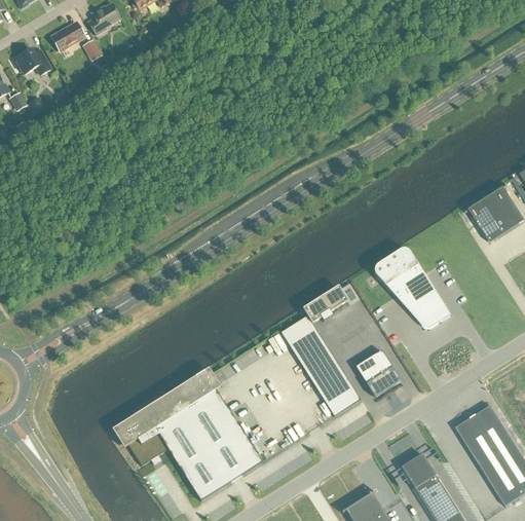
[(100,8),(99,7),(90,11),(94,16),(87,21),(95,33),(105,27),(104,25),(119,15),(111,2),(100,8)]
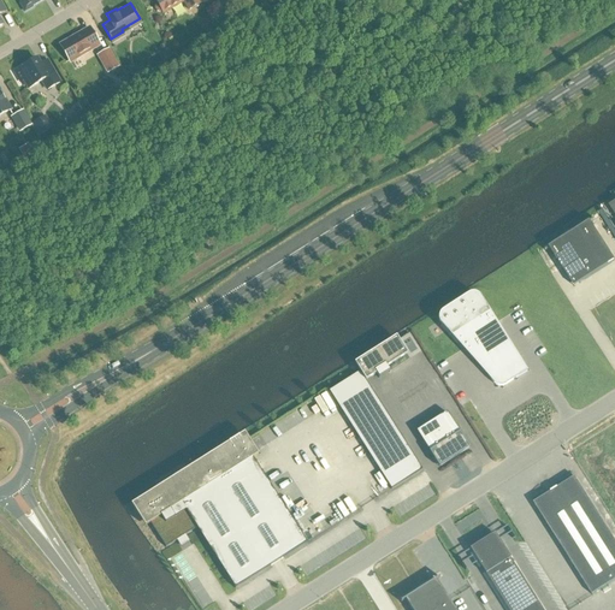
[(211,12),(197,19),(205,31),(218,24),(211,12)]
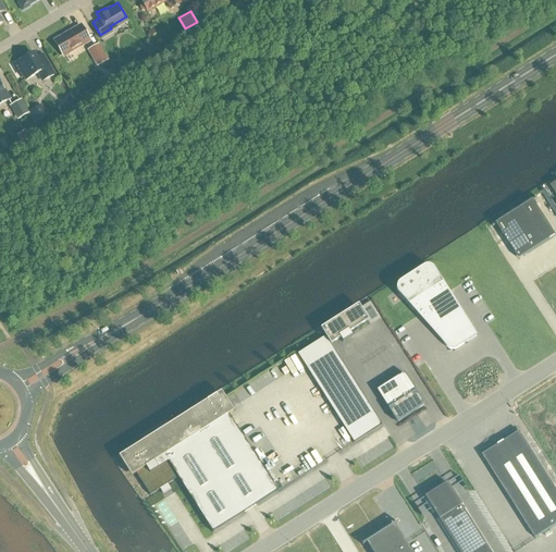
[(88,36),(79,22),(53,37),(62,51),(88,36)]
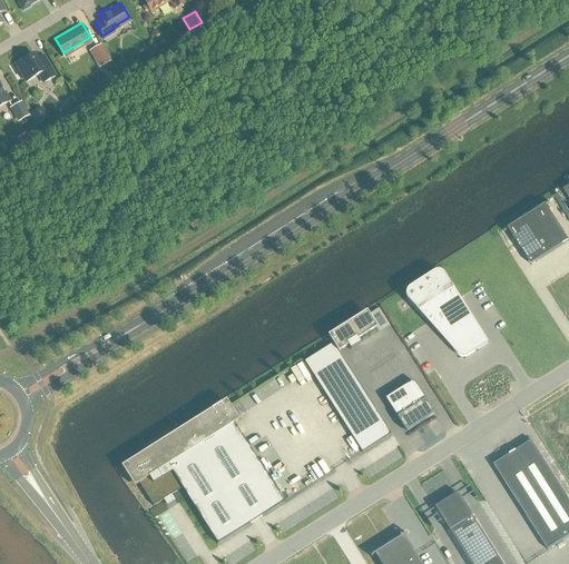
[(100,40),(94,43),(99,52),(94,56),(98,63),(109,57),(100,40)]
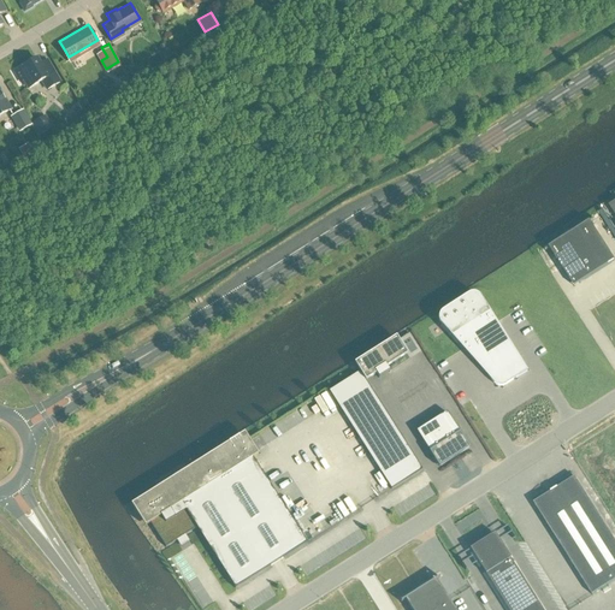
[(35,54),(23,61),(23,63),(13,67),(19,77),(23,75),(28,84),(34,81),(41,76),(46,86),(59,78),(52,65),(45,69),(43,69),(35,54)]
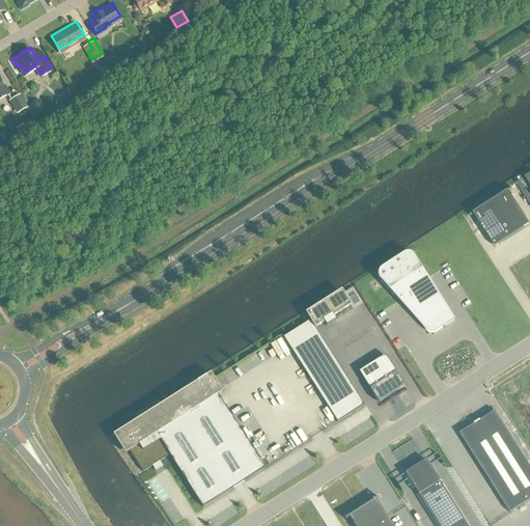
[(19,92),(10,98),(17,108),(25,104),(19,92)]
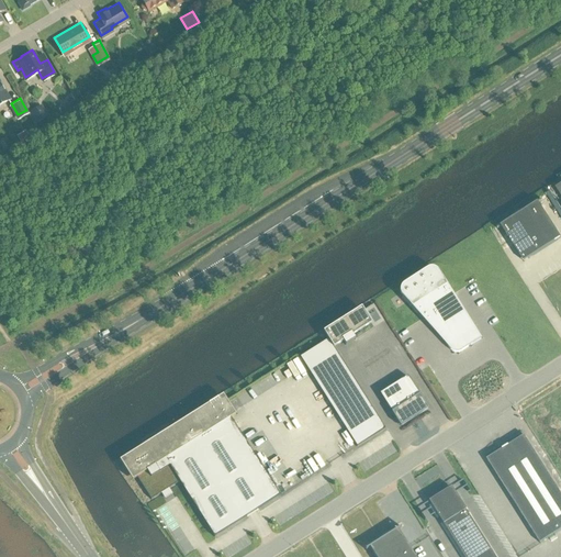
[(27,109),(34,120),(49,111),(45,104),(44,106),(41,101),(27,109)]
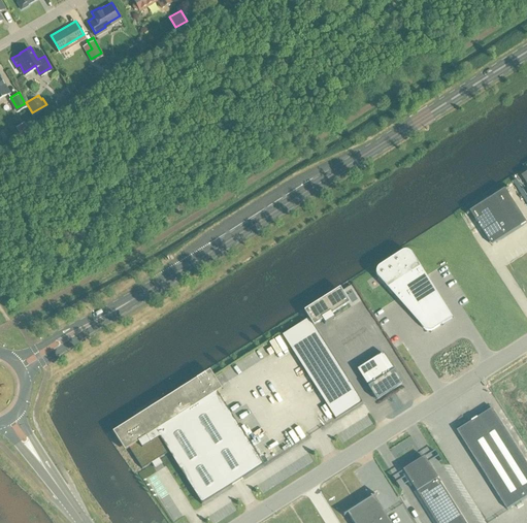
[(526,219),(505,185),(470,207),(489,238),(494,235),(496,238),(526,219)]
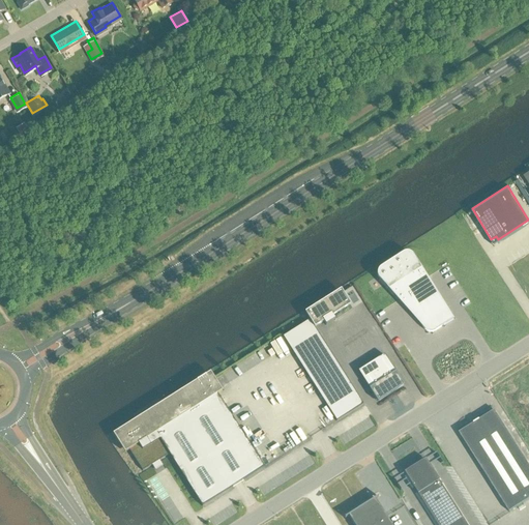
[(376,268),(376,270),(376,272),(377,274),(378,275),(392,292),(399,288),(423,325),(424,326),(425,327),(428,328),(430,328),(432,328),(434,327),(452,315),(412,253),(411,251),(410,250),(408,250),(406,249),(405,249),(403,250),(402,250),(379,264),(378,265),(377,267),(376,268)]
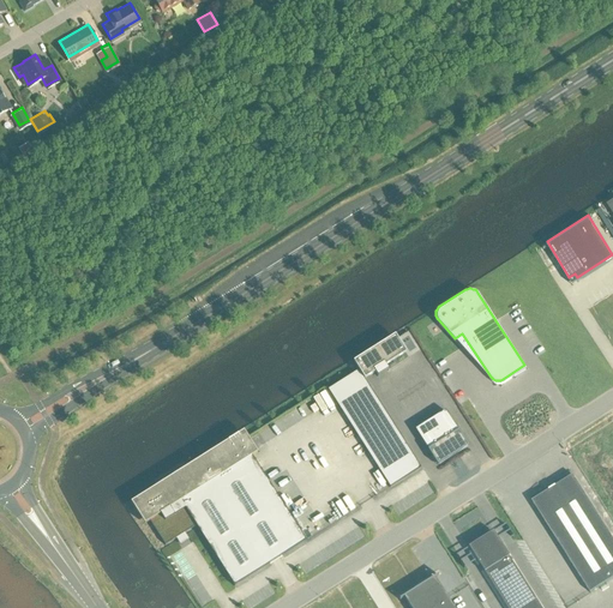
[(406,349),(394,331),(353,357),(364,374),(374,368),(377,372),(388,366),(388,365),(385,361),(406,349)]
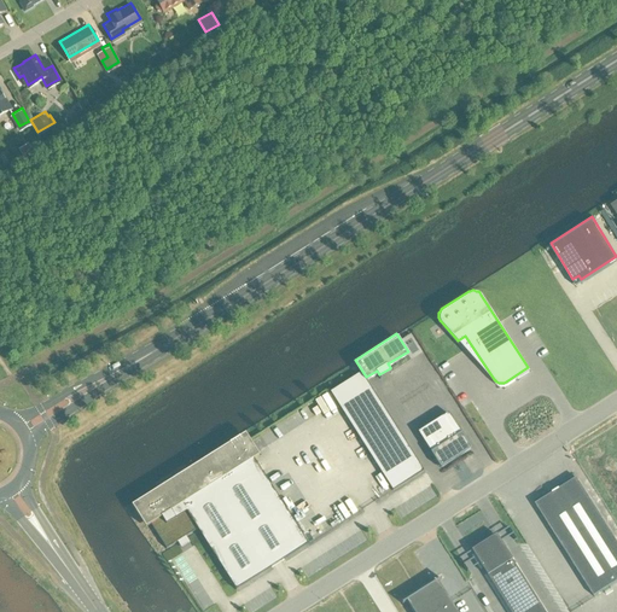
[(329,388),(391,487),(423,467),(360,368),(329,388)]
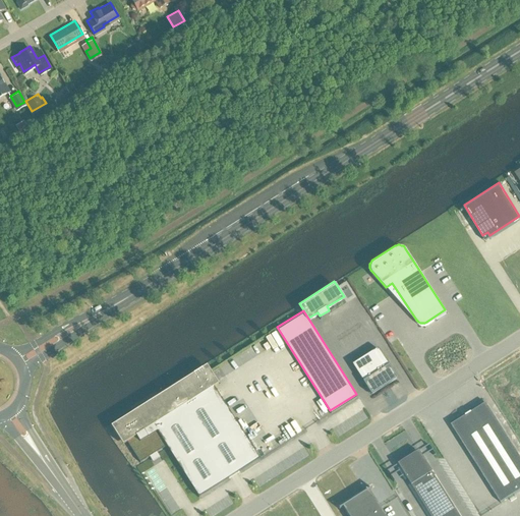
[(350,361),(369,391),(396,375),(377,344),(350,361)]
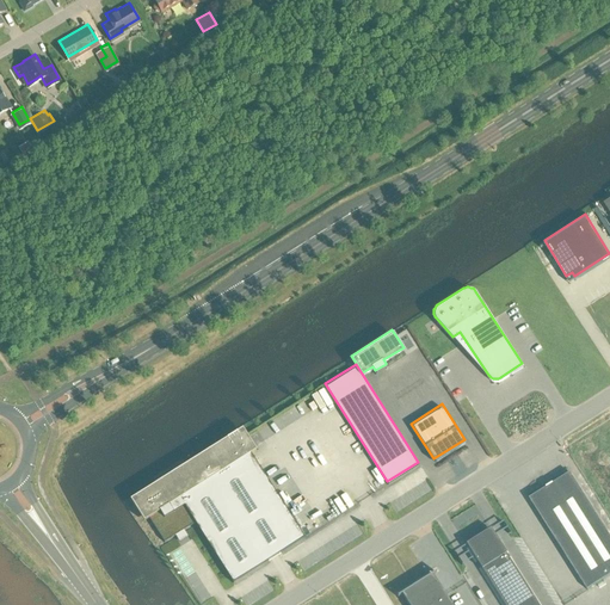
[(193,519),(232,579),(303,533),(250,450),(247,445),(252,443),(241,425),(129,495),(143,517),(148,514),(164,538),(193,519)]
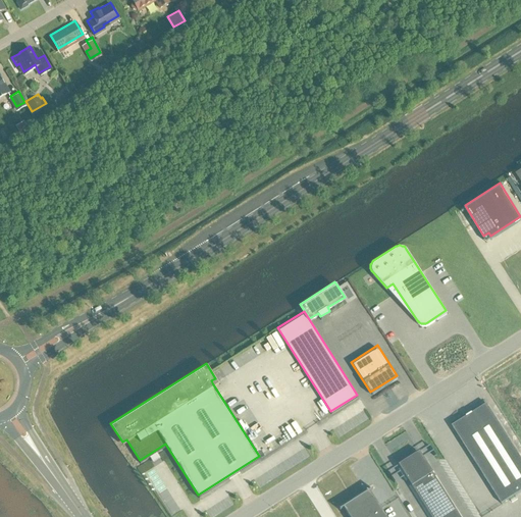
[(452,422),(501,501),(520,487),(520,454),(486,400),(452,422)]
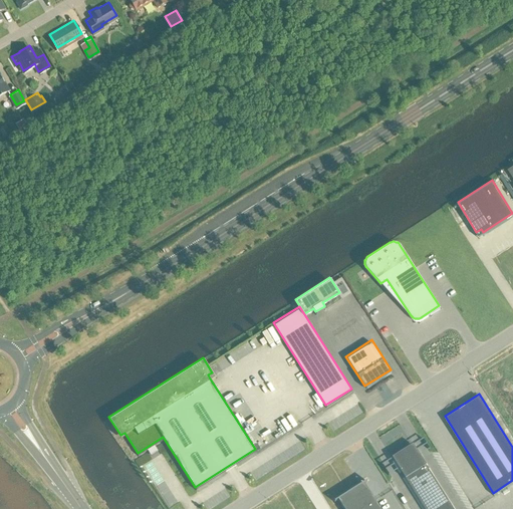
[(454,508),(412,441),(391,454),(425,508),(454,508)]
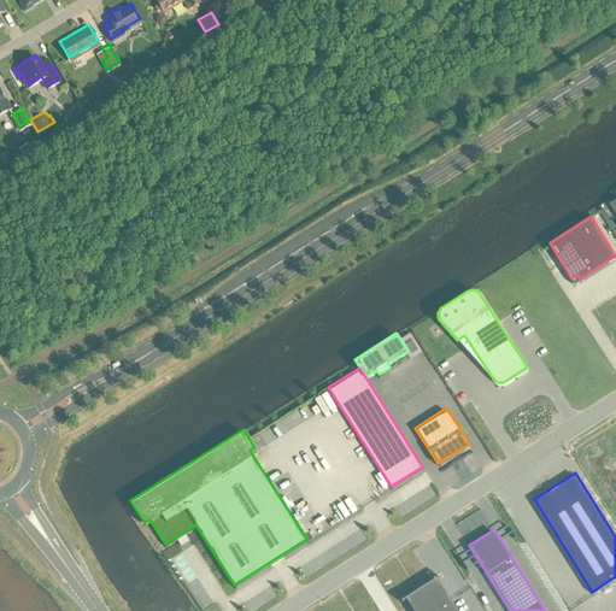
[(439,573),(400,598),(400,599),(404,597),(414,610),(457,610),(435,576),(440,574),(439,573)]
